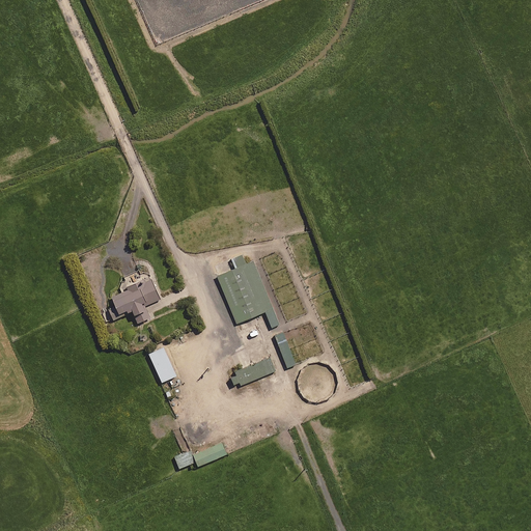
[(256,249),(221,263),(241,311),(276,296),(256,249)]
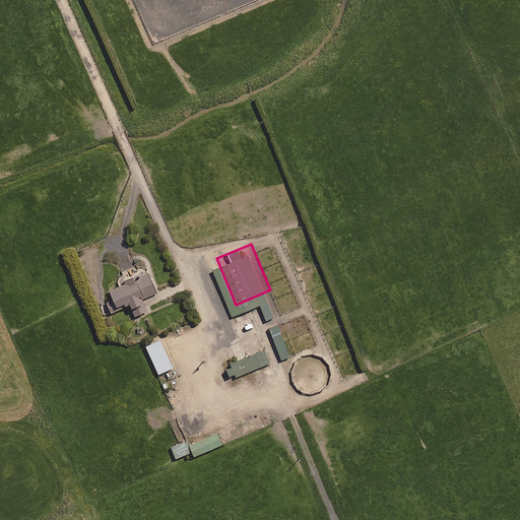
[(139,276),(137,273),(118,282),(119,285),(108,290),(112,299),(106,302),(111,312),(129,304),(134,315),(146,310),(141,299),(156,291),(148,272),(139,276)]
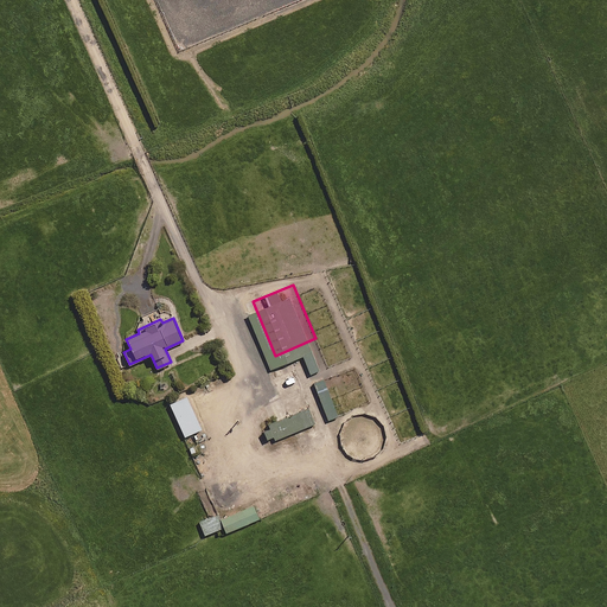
[(337,416),(326,388),(318,391),(328,419),(337,416)]
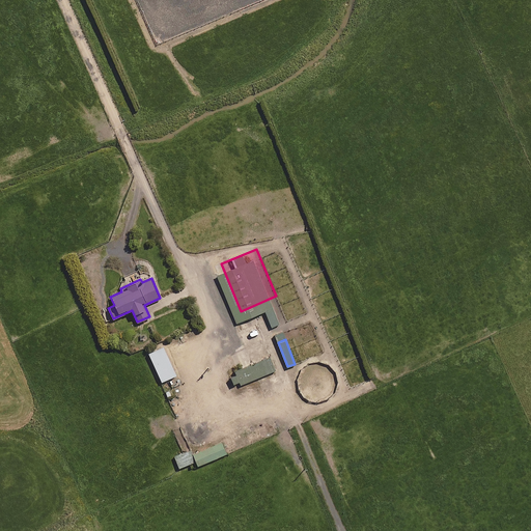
[(283,359),(276,342),(234,360),(241,376),(283,359)]
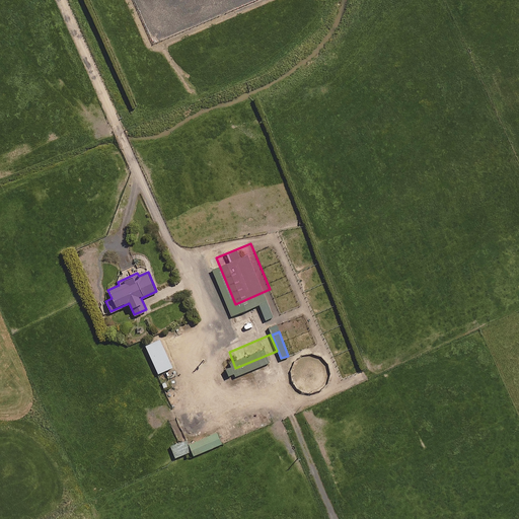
[(171,366),(158,339),(145,345),(158,372),(171,366)]
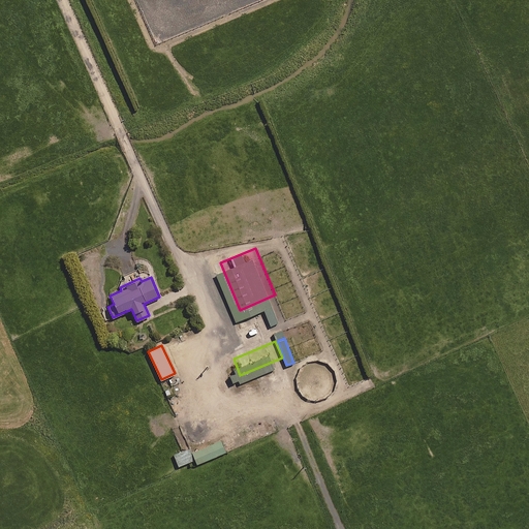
[(232,443),(227,430),(195,443),(200,457),(232,443)]
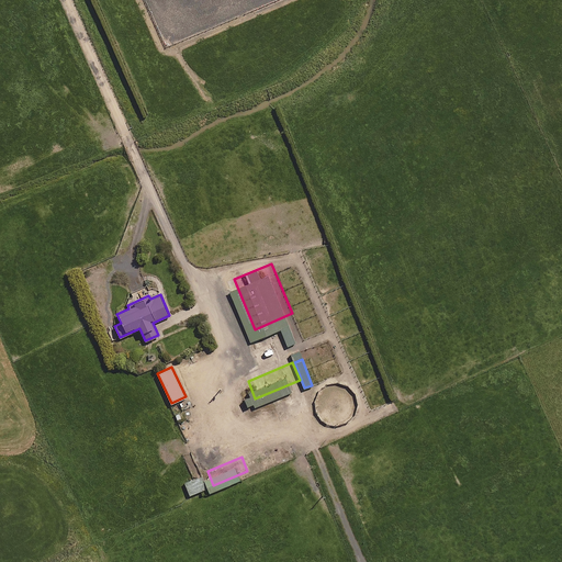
[(208,489),(201,474),(184,481),(190,495),(208,489)]
